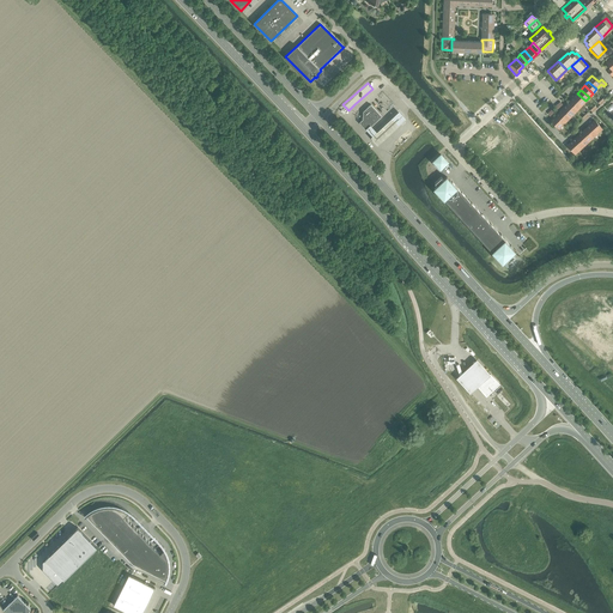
[(577,93),(574,97),(582,104),(586,101),(577,93)]
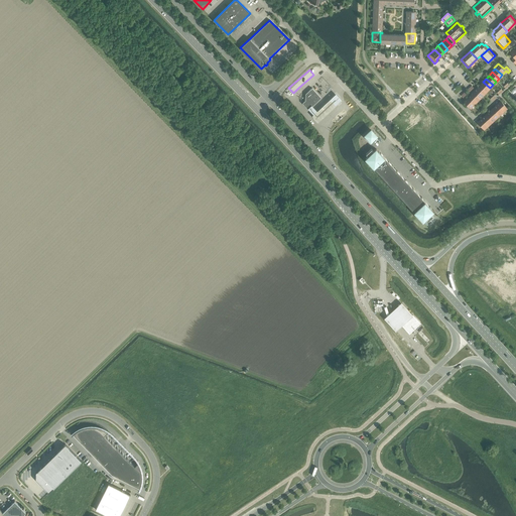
[(483,82),(480,85),(486,92),(490,88),(483,82)]
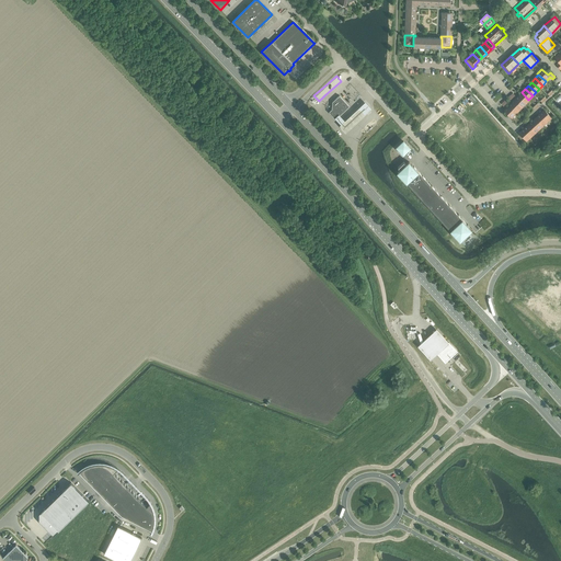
[(522,92),(518,96),(525,103),(528,100),(522,92)]
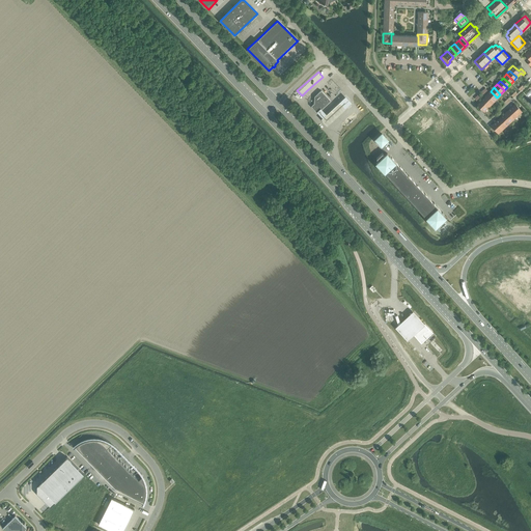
[(311,106),(317,113),(322,109),(331,101),(322,90),(314,96),(314,104),(311,106)]
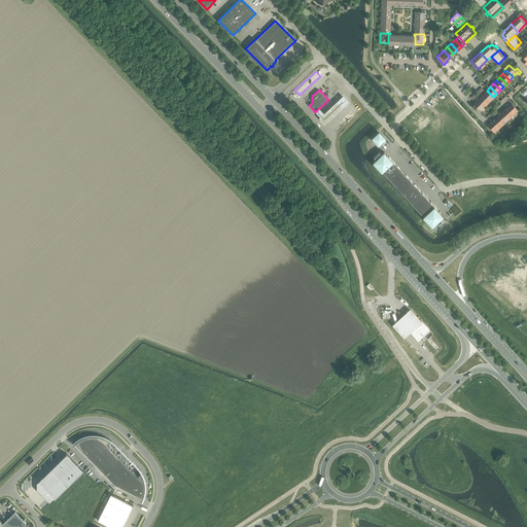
[(487,91),(484,94),(490,100),(493,97),(487,91)]
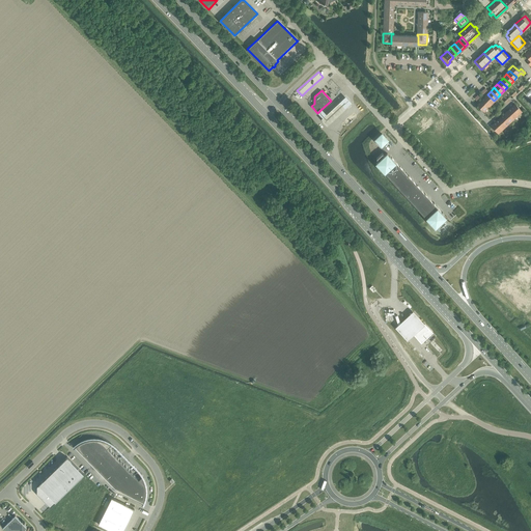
[(487,94),(484,98),(491,104),(494,101),(487,94)]
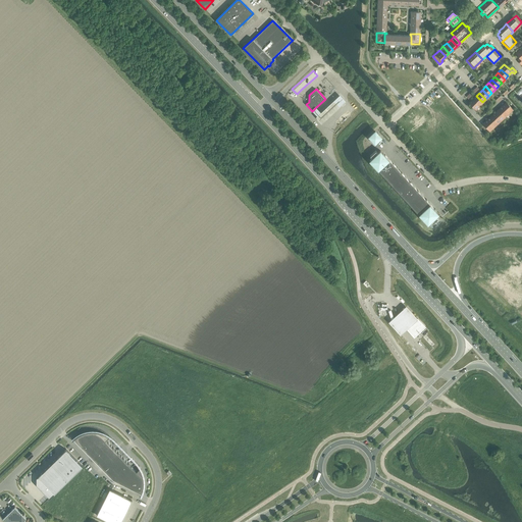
[(316,107),(312,111),(317,116),(316,117),(321,123),(346,101),(340,95),(321,112),(316,107)]
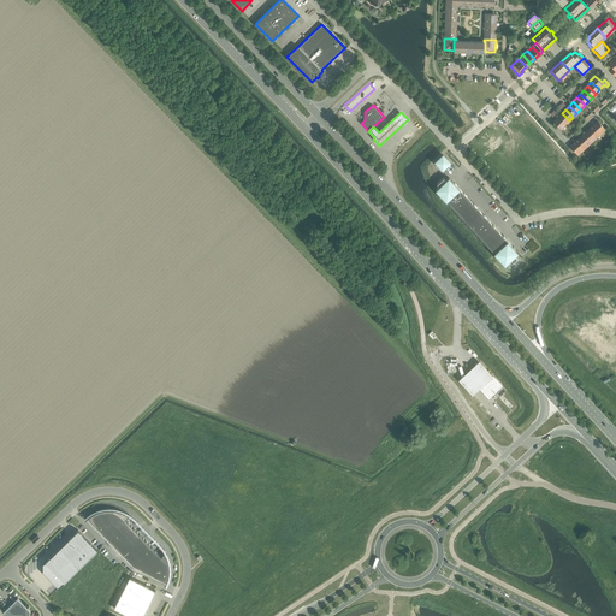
[(562,113),(557,117),(566,124),(569,120),(562,113)]
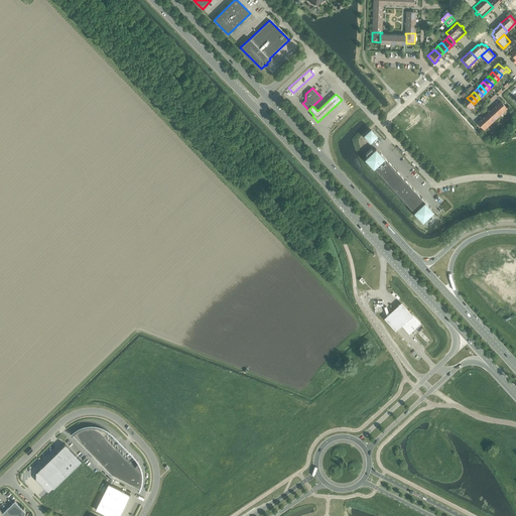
[(474,104),(467,98),(464,102),(471,108),(474,104)]
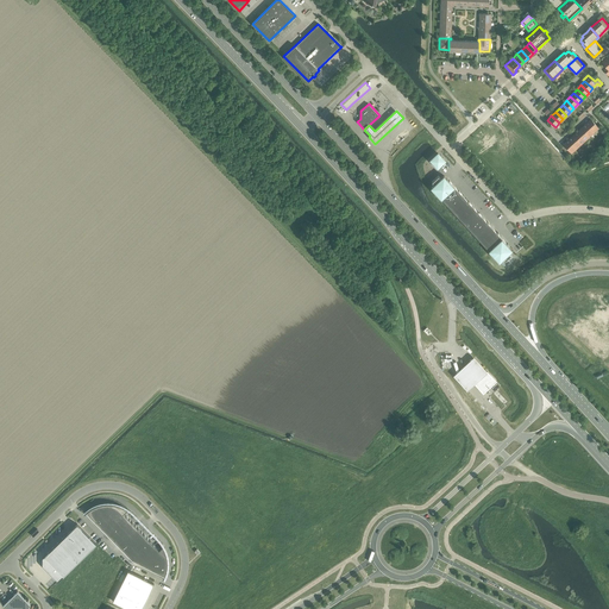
[(591,119),(585,124),(594,132),(598,127),(591,119)]
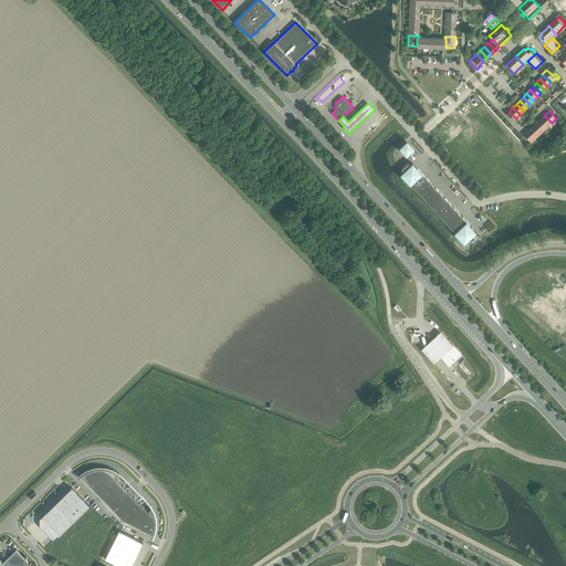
[(544,115),(541,119),(547,126),(552,123),(544,115)]
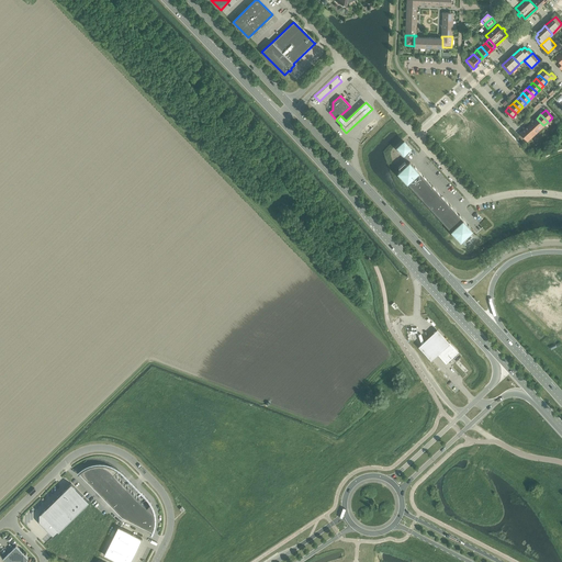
[(537,119),(532,122),(539,128),(543,125),(537,119)]
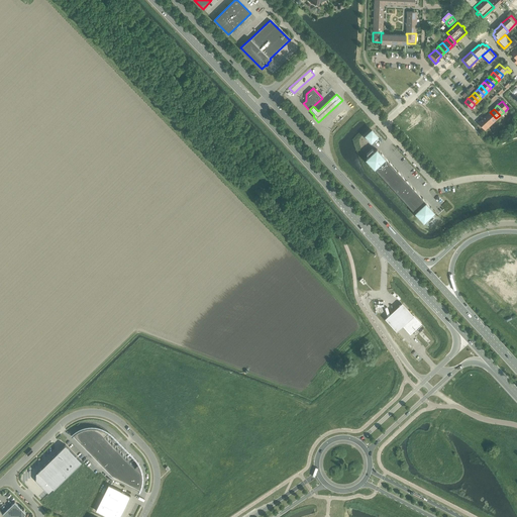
[(490,112),(487,115),(493,122),(496,118),(490,112)]
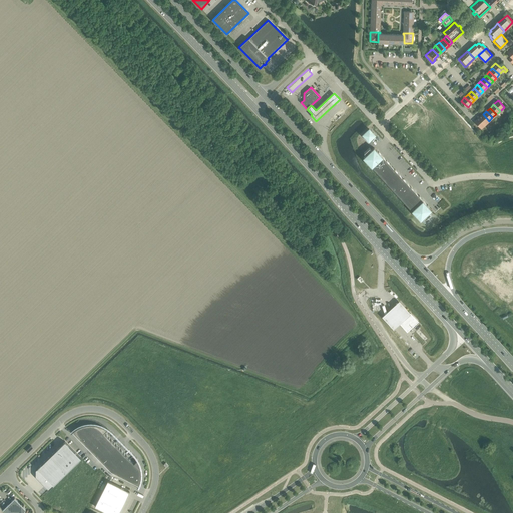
[(483,114),(479,117),(485,124),(489,121),(483,114)]
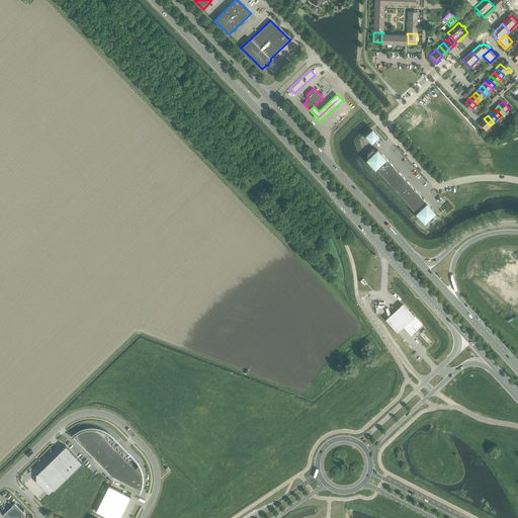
[(490,125),(484,118),(480,122),(486,130),(490,125)]
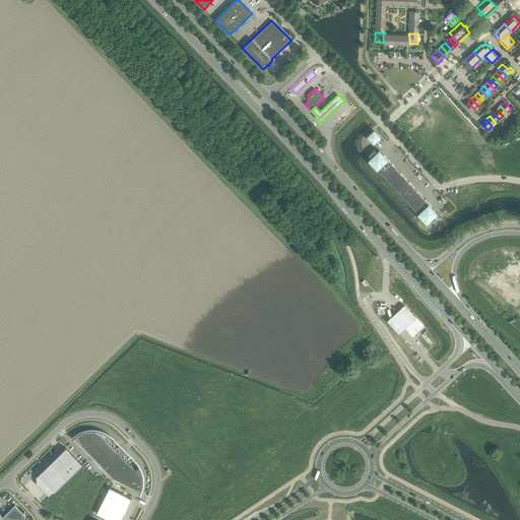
[(368,137),(374,143),(380,137),(374,131),(368,137)]
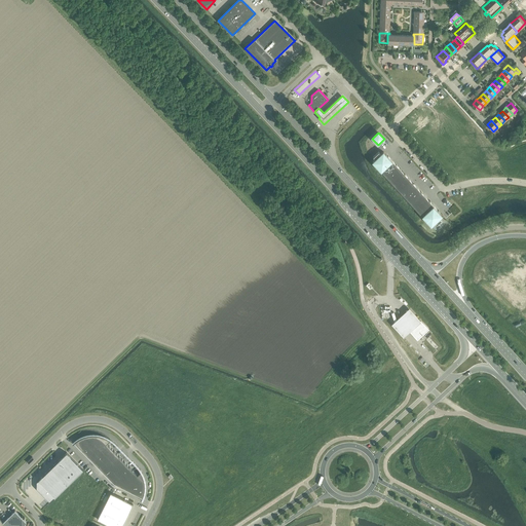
[(372,161),(384,176),(430,226),(434,223),(436,225),(441,220),(439,218),(442,215),(383,151),(380,154),(378,152),(373,157),(375,159),(372,161)]
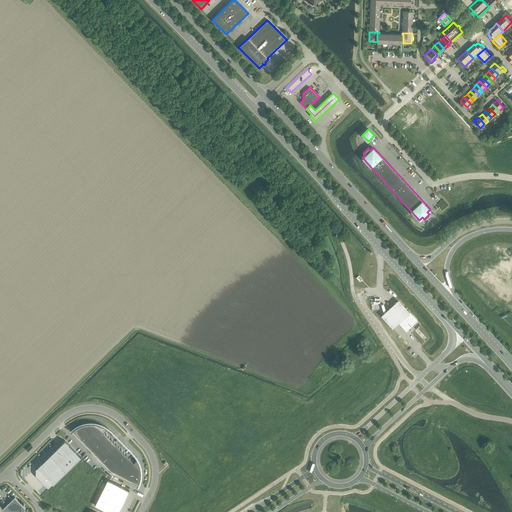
[(395,325),(398,322),(409,312),(398,300),(384,312),(381,315),(392,328),(395,325)]
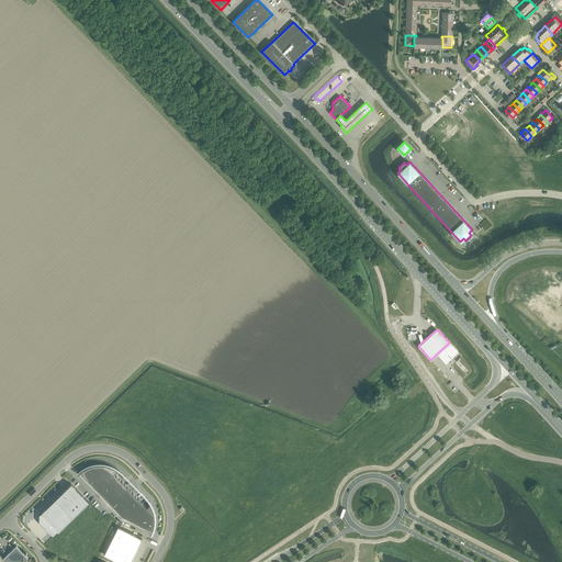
[(449,343),(437,353),(446,362),(458,351),(449,343)]
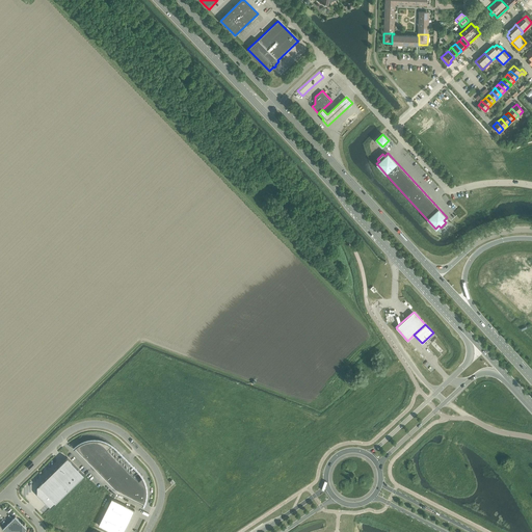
[(76,447),(75,448),(115,488),(143,503),(143,504),(144,503),(144,501),(145,499),(145,497),(147,494),(147,491),(145,489),(145,487),(145,484),(144,482),(143,480),(142,478),(142,477),(139,480),(108,448),(111,445),(109,444),(106,443),(104,442),(102,441),(100,441),(97,440),(95,440),(91,440),(89,441),(87,441),(84,442),(82,443),(80,444),(78,445),(76,447)]
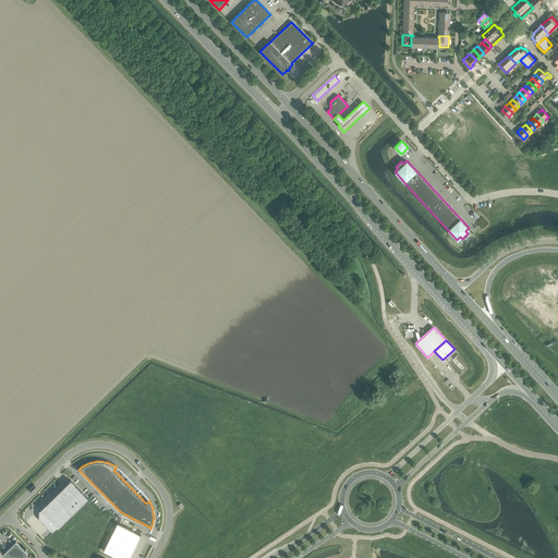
[(39,511),(38,518),(52,533),(88,498),(71,480),(39,511)]
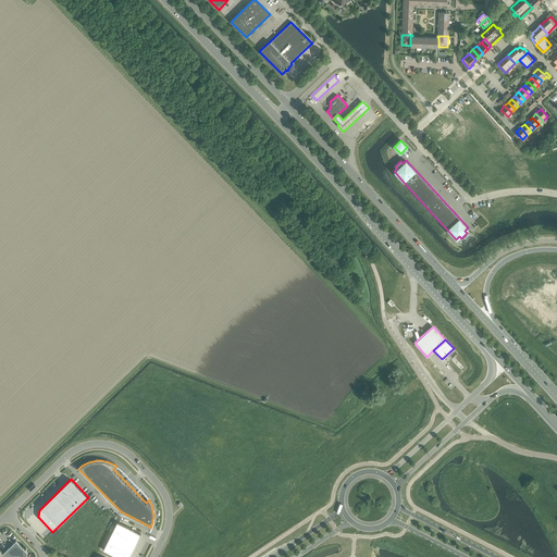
[(118,521),(110,535),(134,547),(140,533),(118,521)]
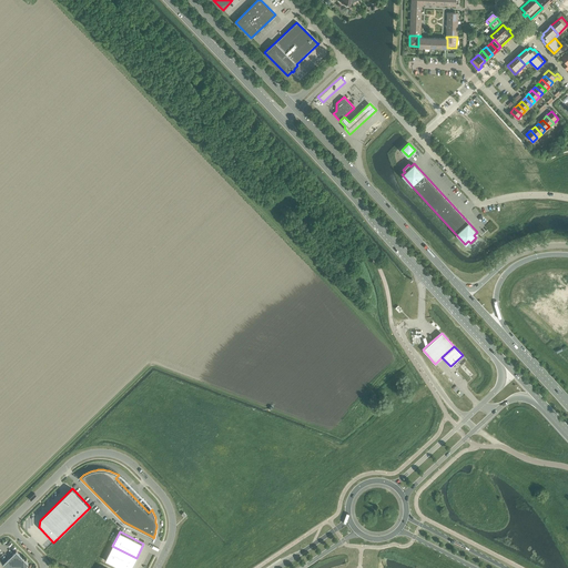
[(112,546),(105,560),(120,567),(131,567),(137,558),(112,546)]
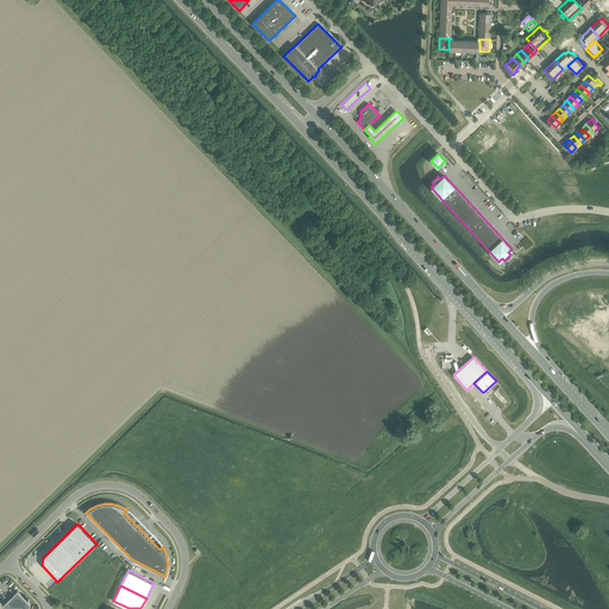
[(5,607),(2,608),(27,608),(30,604),(18,591),(4,606),(5,607)]
